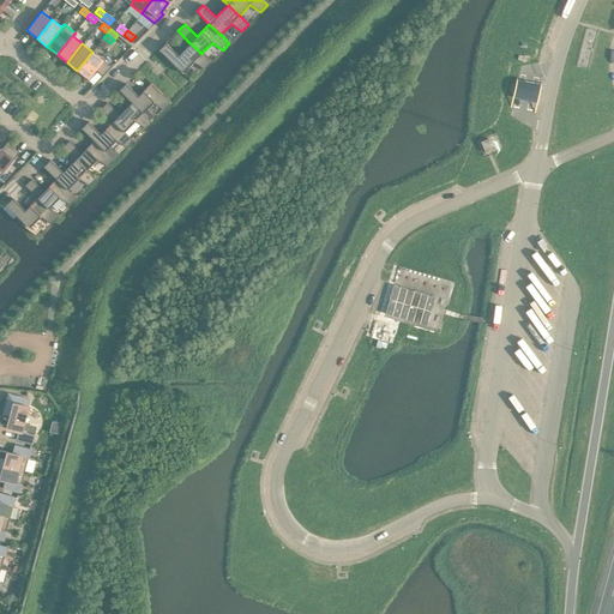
[(158,49),(170,61),(182,73),(193,62),(204,68),(211,62),(202,53),(202,54),(191,43),(190,43),(178,55),(166,43),(158,49)]
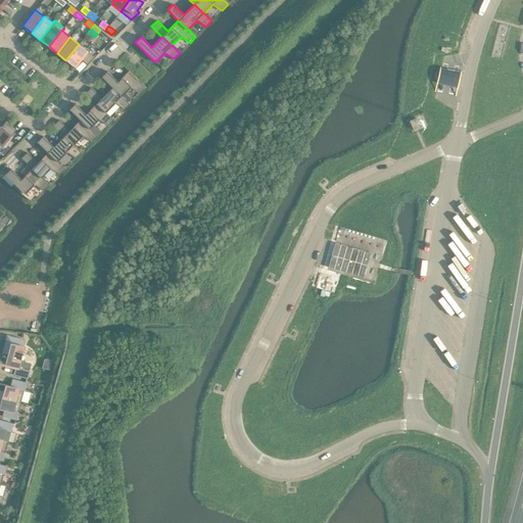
[(95,57),(94,56),(79,44),(65,60),(75,67),(81,60),(87,64),(95,57)]
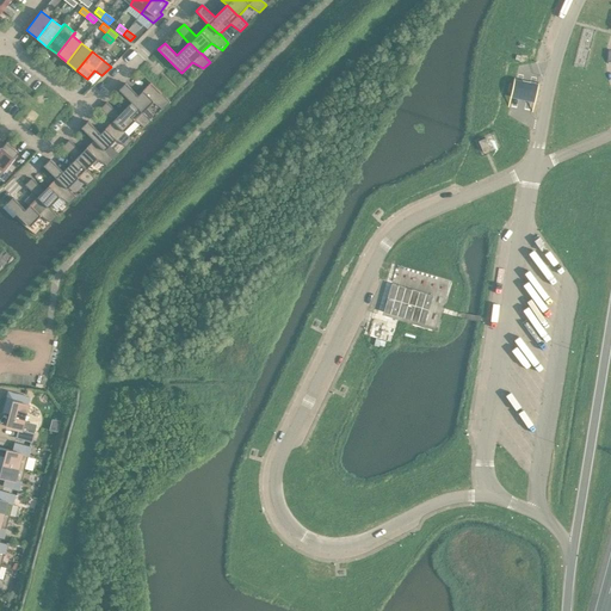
[(528,82),(517,80),(513,97),(523,99),(534,102),(537,85),(528,82)]
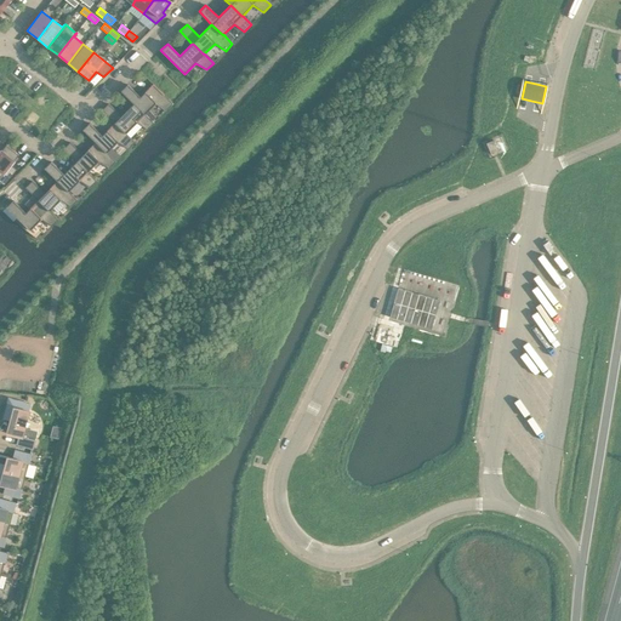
[(144,114),(155,103),(166,110),(172,103),(153,84),(140,97),(127,84),(120,91),(134,103),(144,114)]
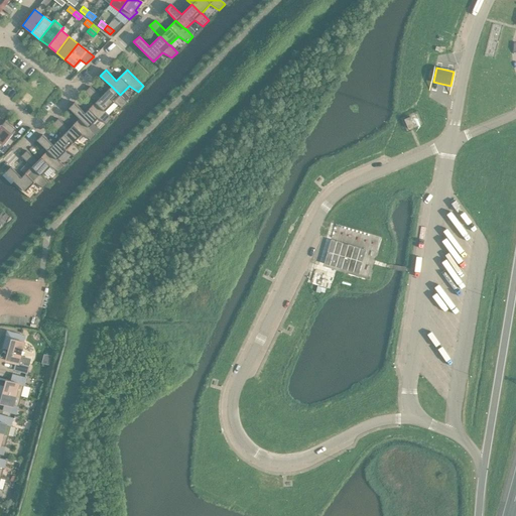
[(84,92),(95,102),(104,111),(105,111),(113,102),(122,108),(128,102),(120,95),(111,86),(100,96),(90,86),(84,92)]
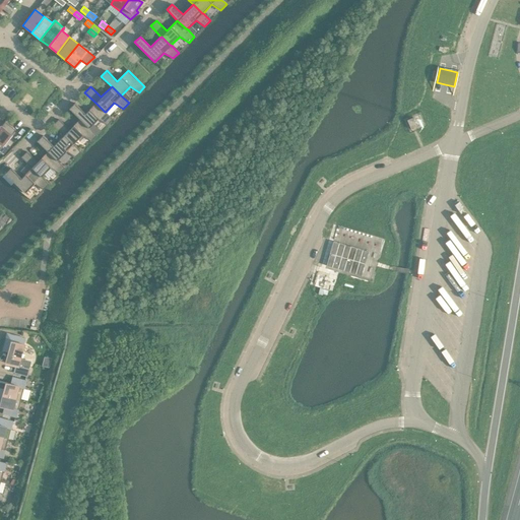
[(113,119),(111,117),(106,112),(105,112),(95,103),(85,113),(74,103),(68,109),(79,119),(88,128),(89,128),(98,119),(107,125),(113,119)]
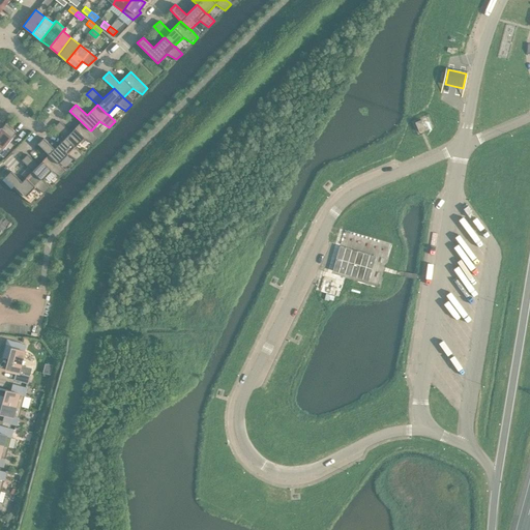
[(420,120),(414,122),(418,131),(424,129),(420,120)]
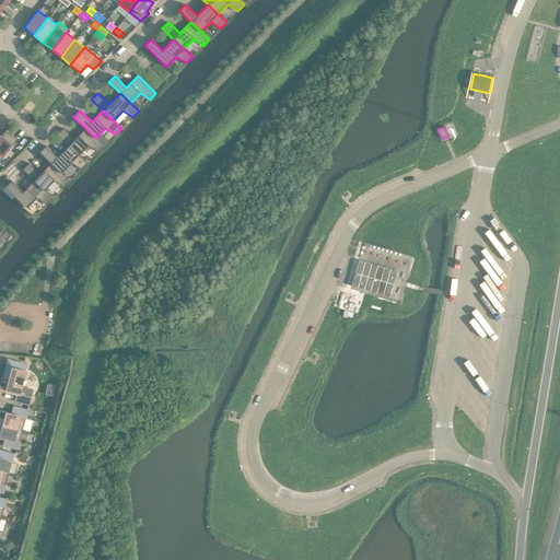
[(57,135),(68,146),(69,146),(79,155),(89,146),(97,152),(104,146),(96,138),(95,138),(85,128),(74,139),(62,128),(57,135)]
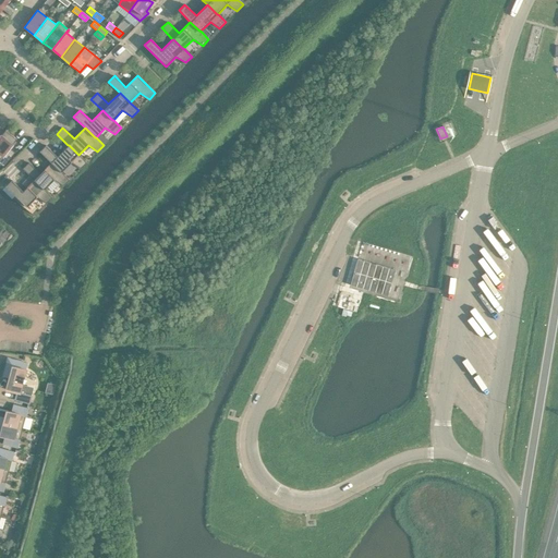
[(16,138),(5,130),(0,135),(0,162),(3,166),(14,153),(9,148),(16,138)]
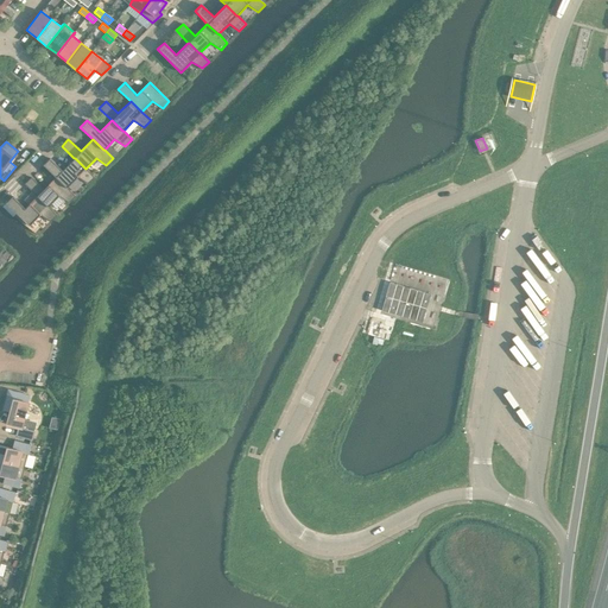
[(75,158),(74,158),(62,170),(50,158),(43,165),(56,177),(67,188),(67,187),(77,177),(88,184),(94,177),(86,169),(75,158)]
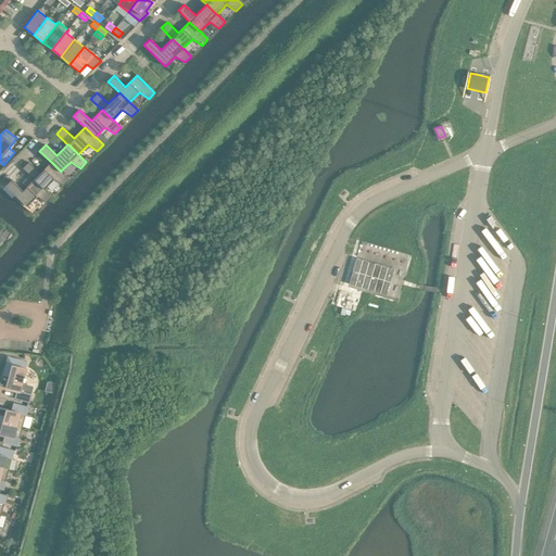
[(70,179),(61,171),(61,172),(51,162),(39,173),(28,162),(22,168),(34,179),(43,189),(45,188),(53,179),(63,186),(70,179)]
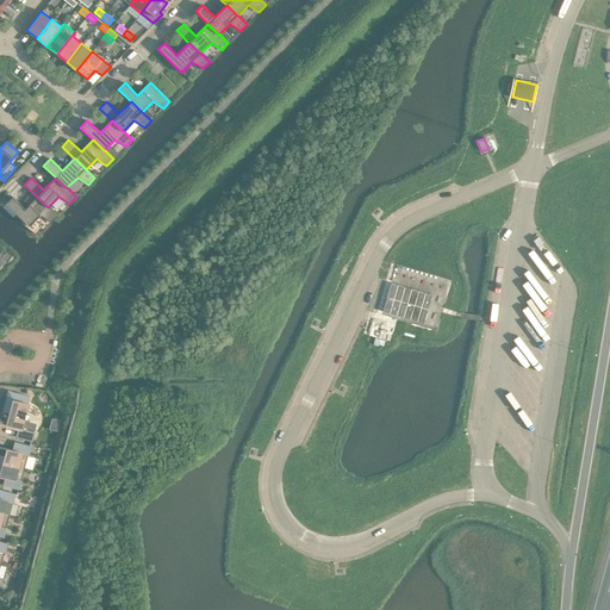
[(57,216),(49,206),(48,207),(37,197),(25,209),(12,197),(5,203),(29,226),(39,216),(50,223),(57,216)]
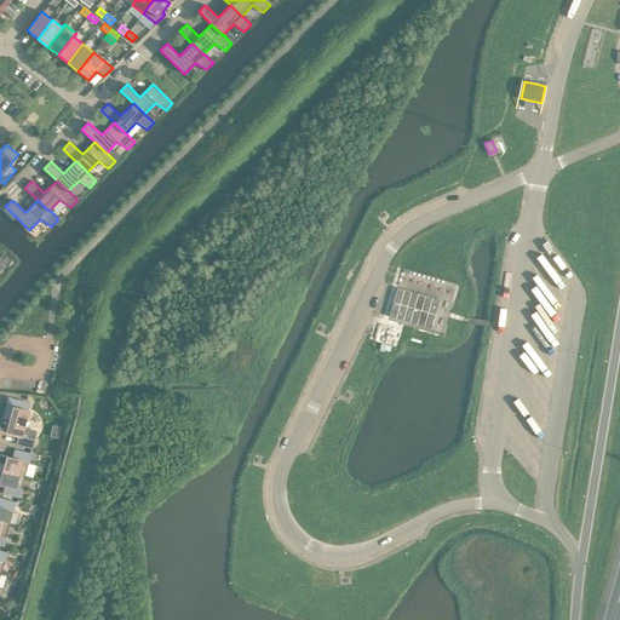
[(438,299),(396,287),(389,316),(430,328),(438,299)]
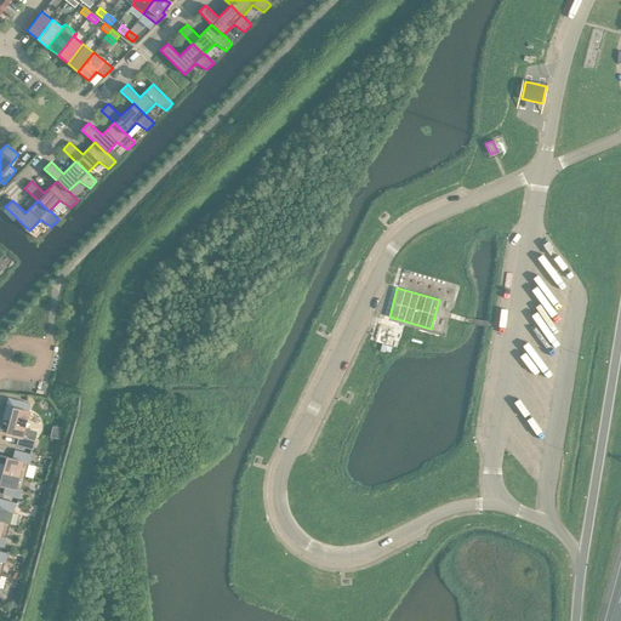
[(29,404),(7,398),(13,406),(6,433),(18,437),(16,444),(32,449),(34,440),(22,437),(29,411),(28,411),(29,404)]
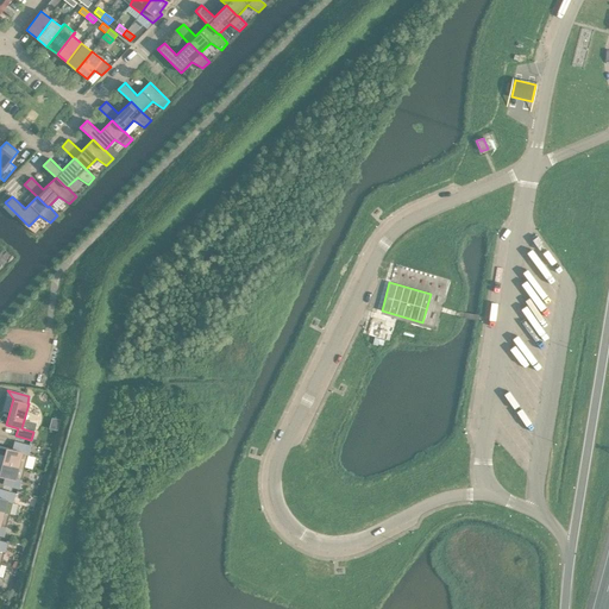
[(14,441),(12,449),(0,445),(0,459),(24,466),(27,454),(30,445),(14,441)]
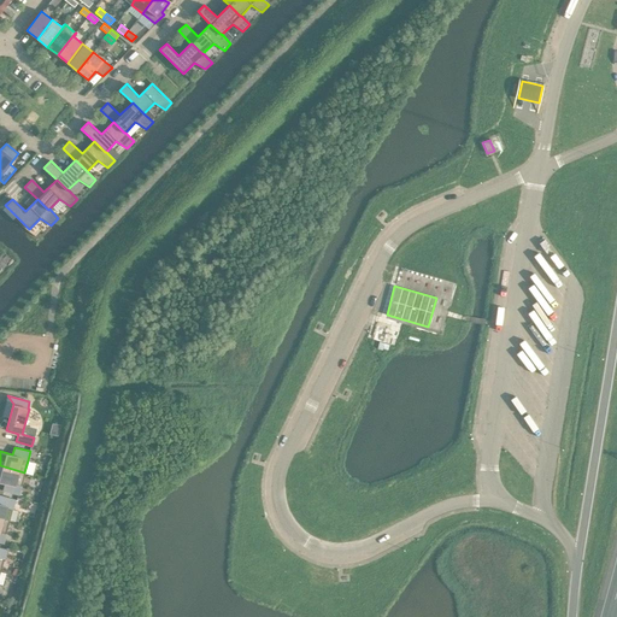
[(21,486),(24,472),(0,465),(0,481),(5,482),(3,491),(18,495),(21,486)]
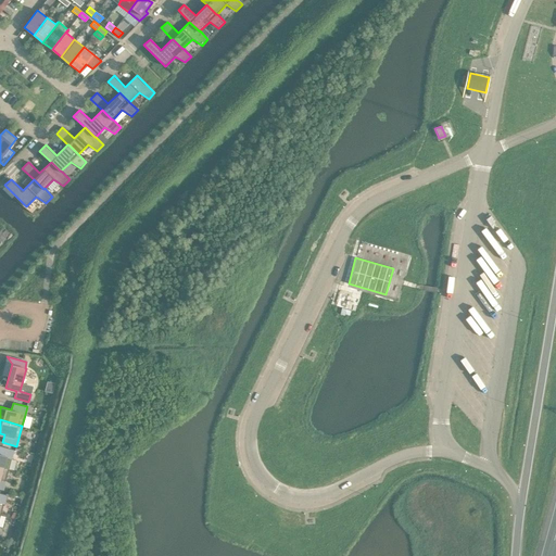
[(15,451),(0,446),(0,467),(10,470),(13,458),(15,451)]
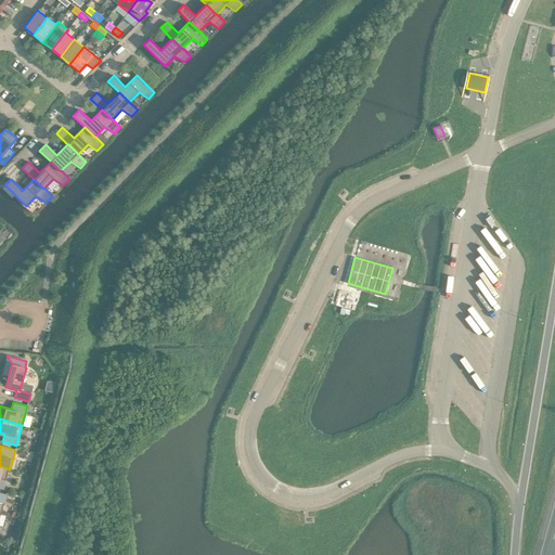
[(10,469),(0,466),(0,487),(4,489),(7,481),(10,469)]
